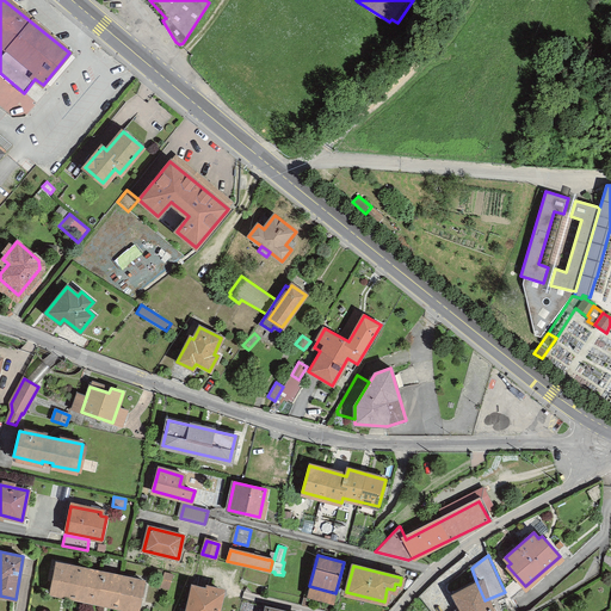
[(137,605),(142,584),(57,567),(53,588),(137,605)]
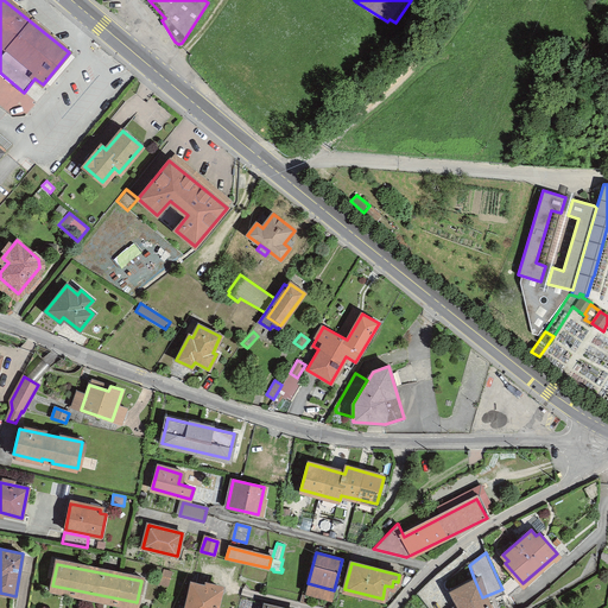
[(168,587),(172,571),(163,569),(159,584),(168,587)]
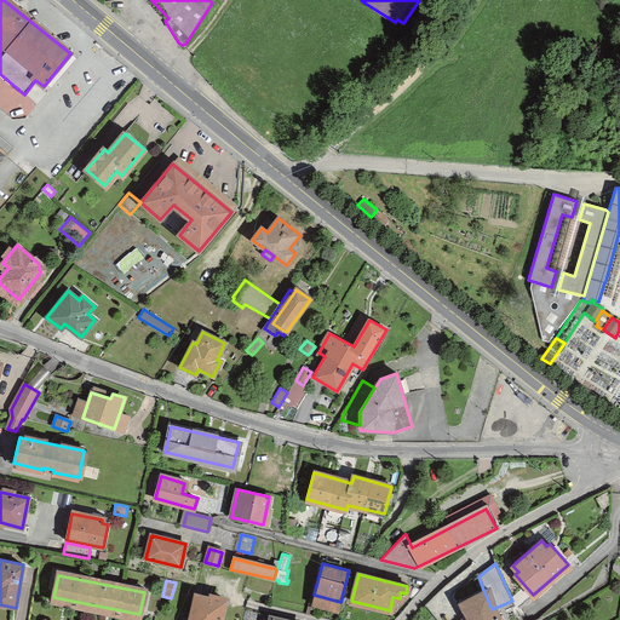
[(469,619),(495,619),(492,609),(483,590),(461,603),(466,614),(469,619)]
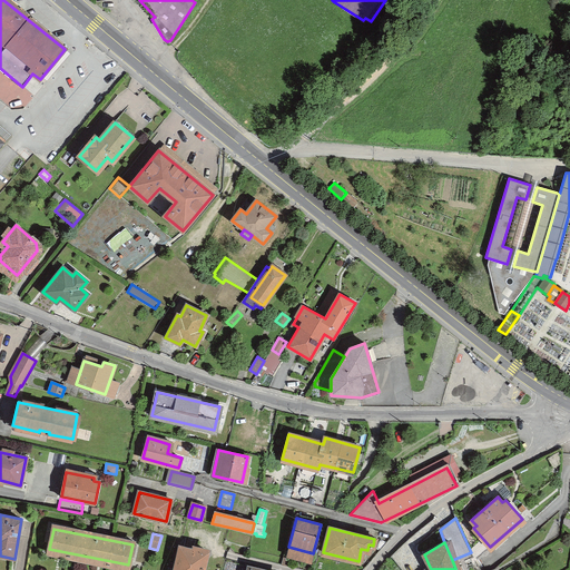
[(202,569),(207,551),(193,548),(192,551),(180,548),(175,569),(202,569)]
